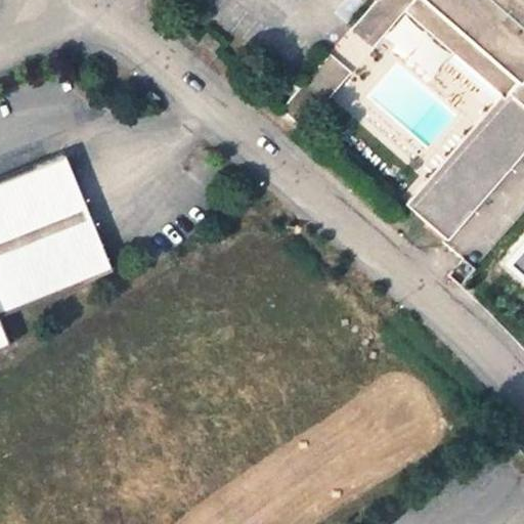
[(523,0),(370,0),(372,1),(376,5),(352,33),(370,51),(404,13),(499,101),(400,206),(439,244),(523,146),(523,0)]
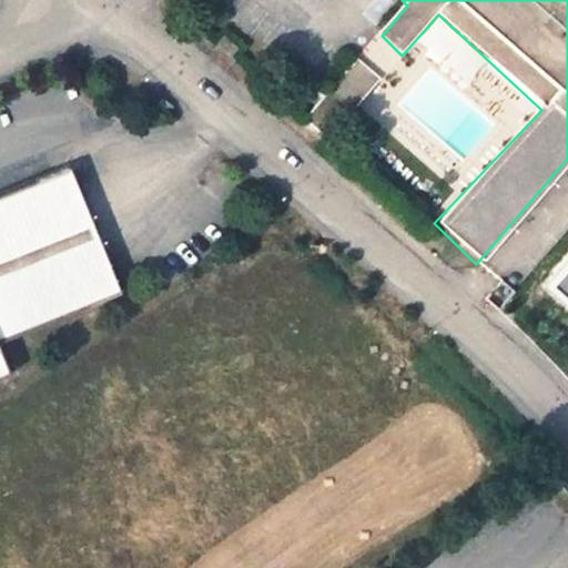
[(243,54),(226,39),(219,48),(236,63),(237,62),(243,54)]
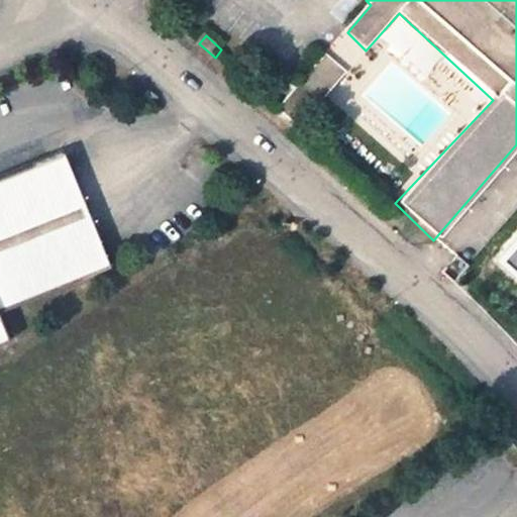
[(296,124),(344,72),(325,54),(278,106),(296,124)]
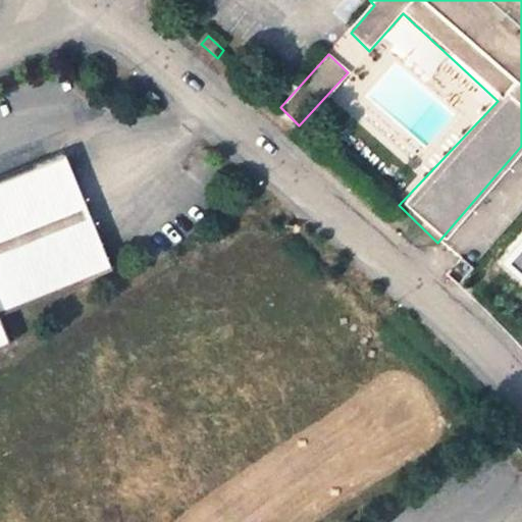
[(151,91),(143,100),(154,110),(162,100),(151,91)]
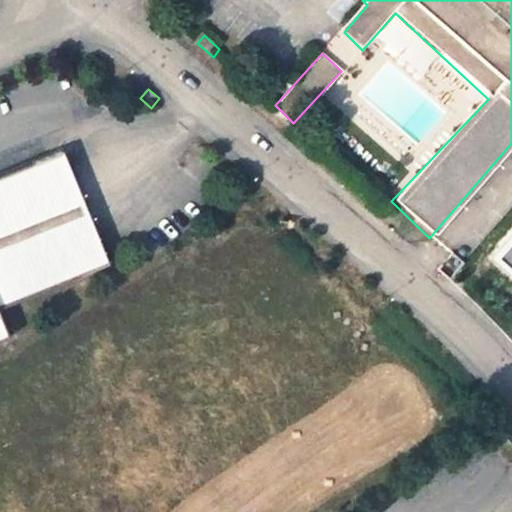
[(0,339),(7,337),(0,320),(0,309),(109,263),(60,147),(0,173),(0,339)]
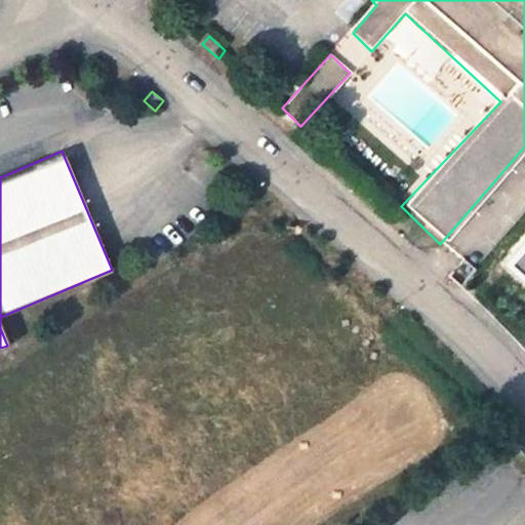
[(524,242),(506,265),(524,281),(524,242)]
